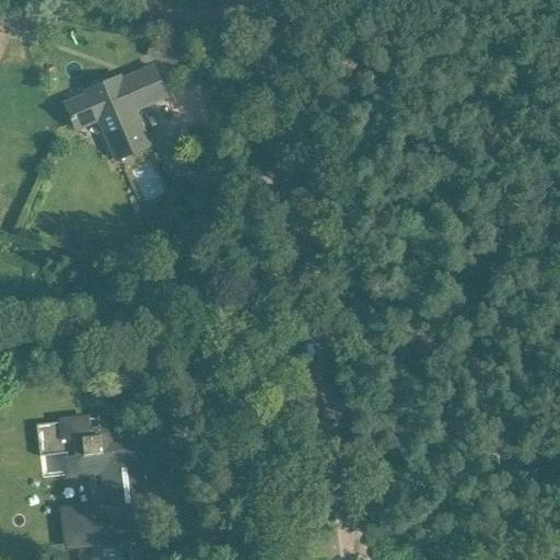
[(151,44),(147,57),(168,63),(173,50),(151,44)]
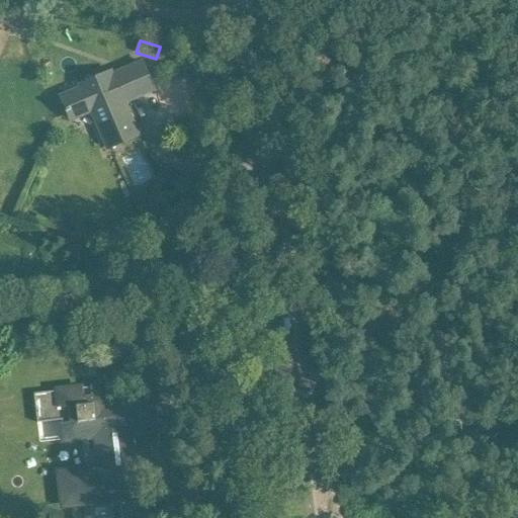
[(106,145),(108,149),(138,137),(120,97),(134,91),(130,83),(148,75),(154,89),(143,63),(111,76),(109,72),(84,82),(87,87),(61,98),(70,121),(97,109),(111,142),(106,145)]
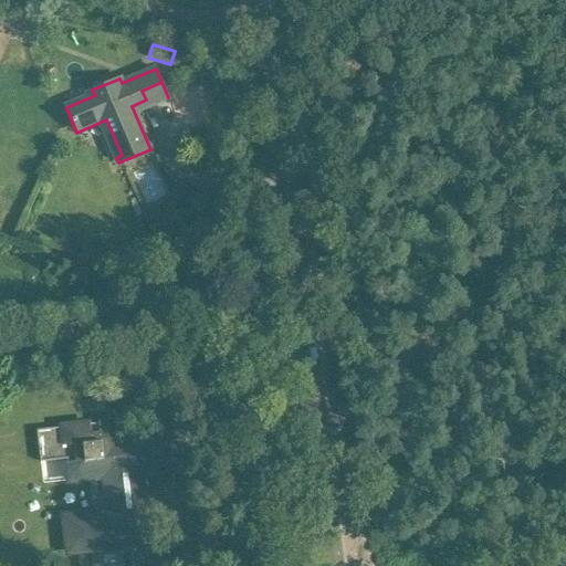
[(174,186),(168,196),(179,201),(185,191),(174,186)]
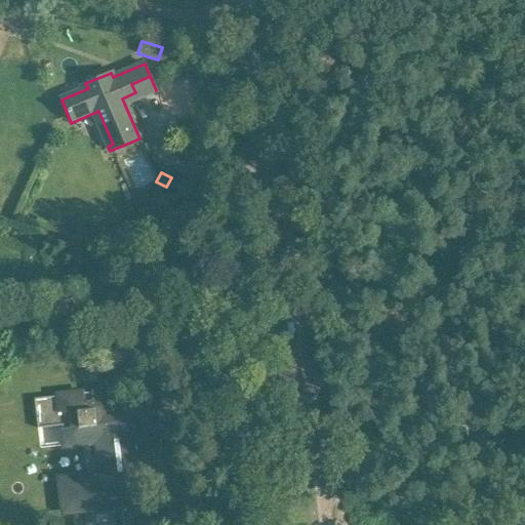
[(112,498),(114,524),(123,524),(122,506),(138,503),(134,470),(118,472),(115,440),(148,437),(147,432),(163,431),(160,401),(144,403),(144,399),(126,401),(126,405),(111,407),(109,391),(34,399),(37,429),(62,426),(64,438),(83,436),(85,451),(97,450),(101,474),(59,479),(64,513),(89,510),(88,500),(112,498)]
